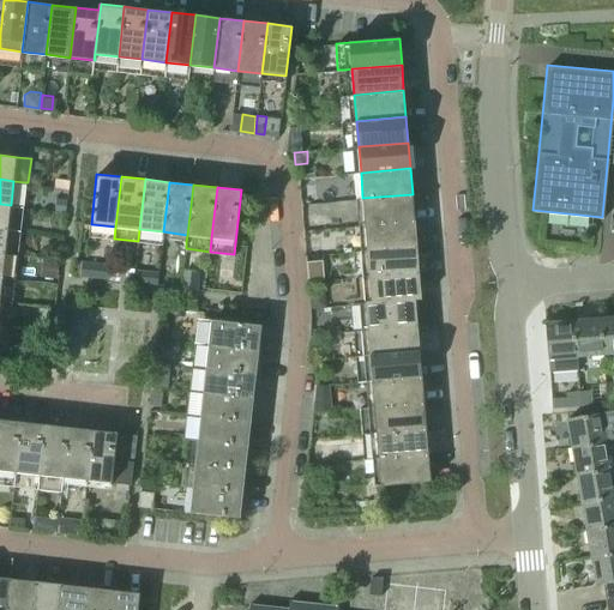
[(413,194),(362,198),(365,224),(414,219),(413,194)]
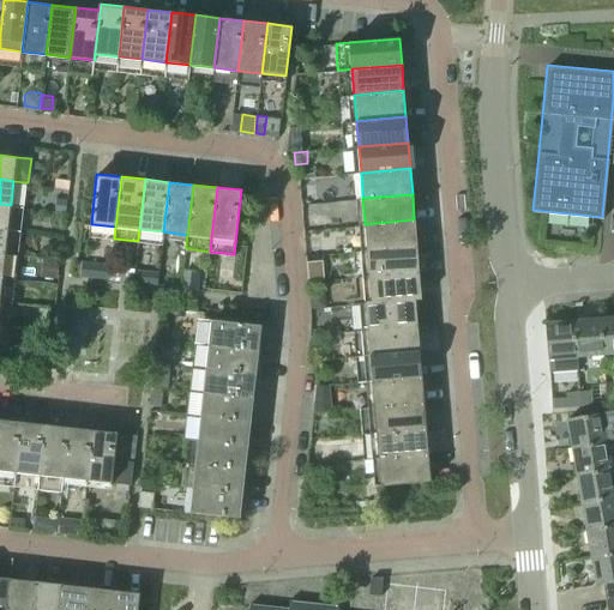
[(58,198),(56,207),(66,209),(67,199),(58,198)]
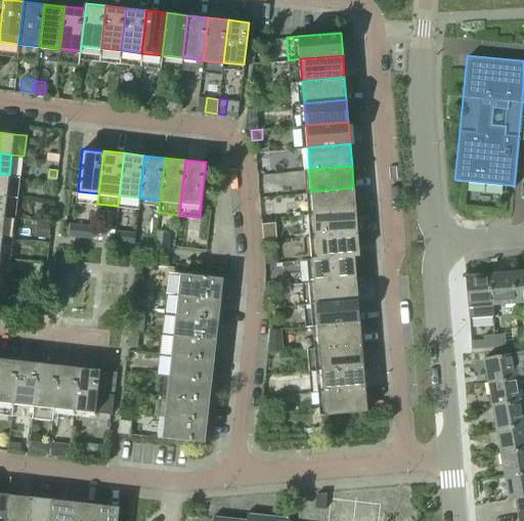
[(0,174),(0,194),(7,196),(9,175),(0,174)]
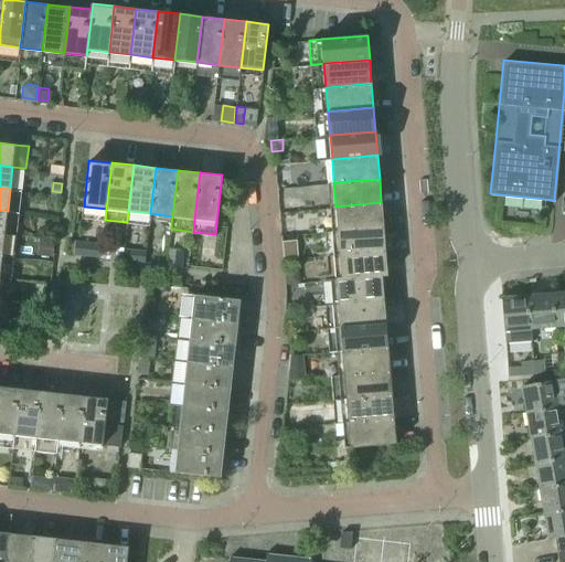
[(381,202),(336,207),(338,231),(383,226),(381,202)]
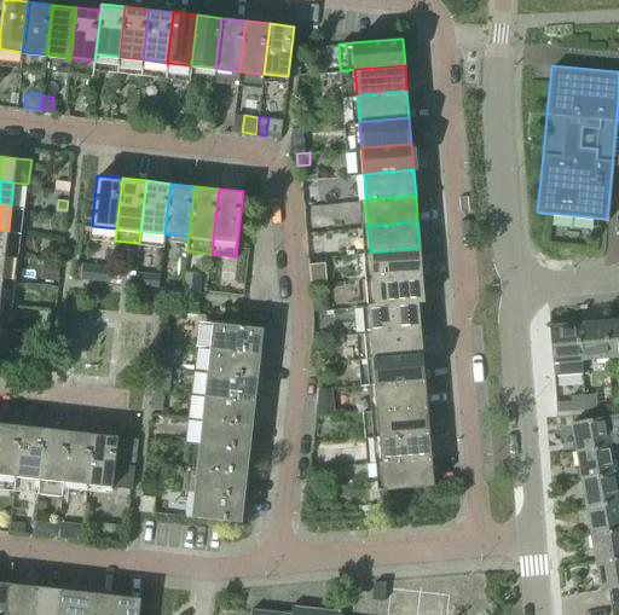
[(364,253),(356,254),(358,279),(422,274),(420,248),(370,253),(364,253)]
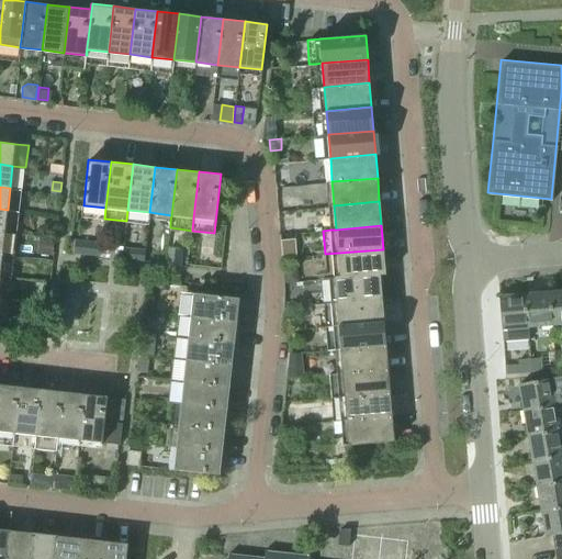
[(0,231),(0,253),(2,254),(13,255),(17,233),(6,232),(0,231)]
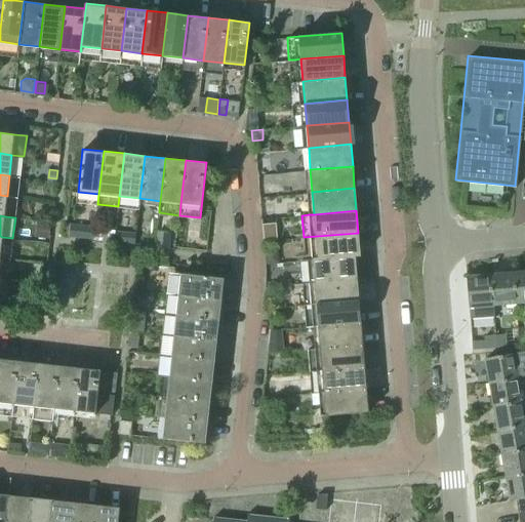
[(37,221),(36,234),(48,235),(49,223),(37,221)]
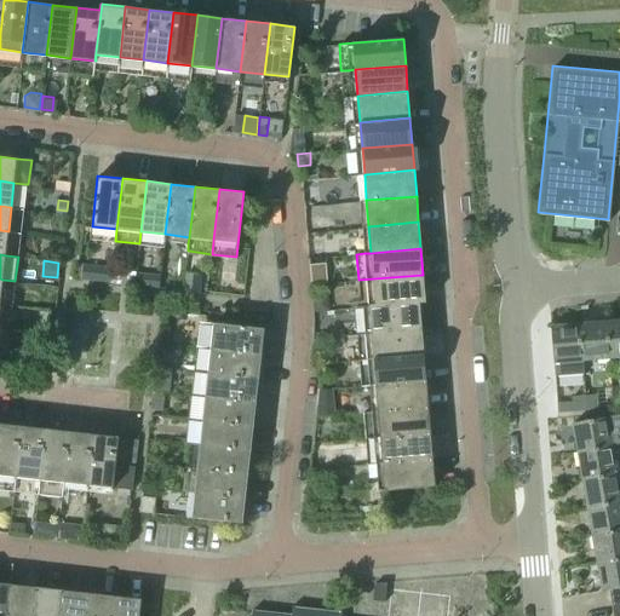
[(82,263),(80,280),(110,282),(113,266),(82,263)]
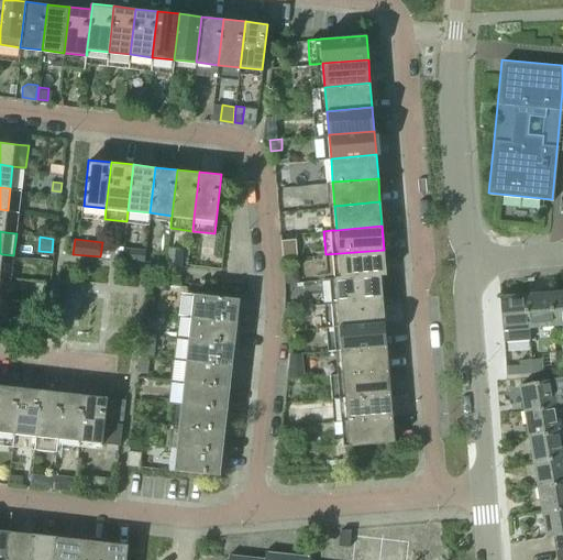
[(123,246),(122,259),(144,262),(145,249),(123,246)]
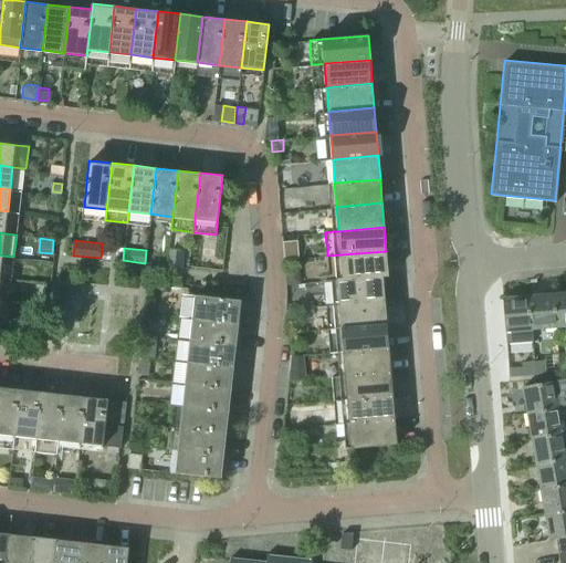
[(168,264),(182,266),(184,249),(170,248),(168,264)]
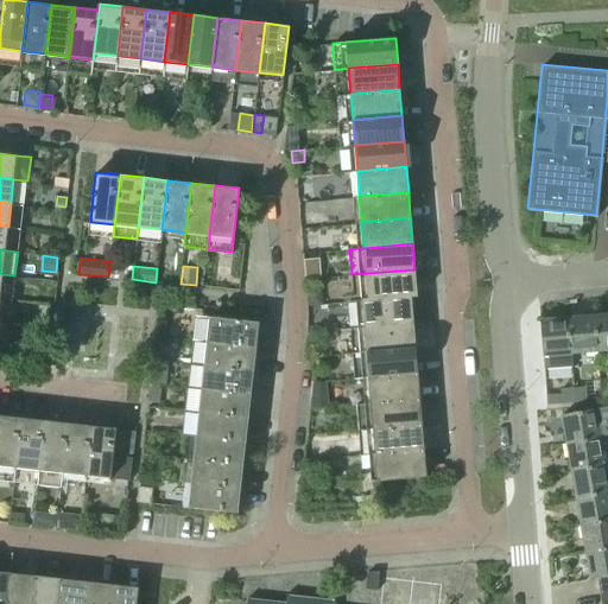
[(415,269),(352,274),(354,300),(417,294),(415,269)]
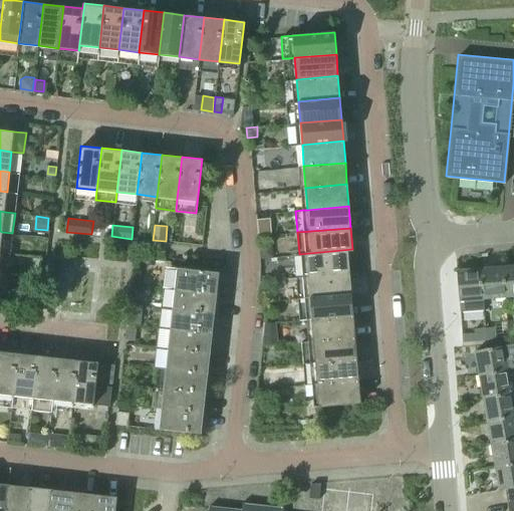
[(12,245),(11,253),(29,255),(30,247),(12,245)]
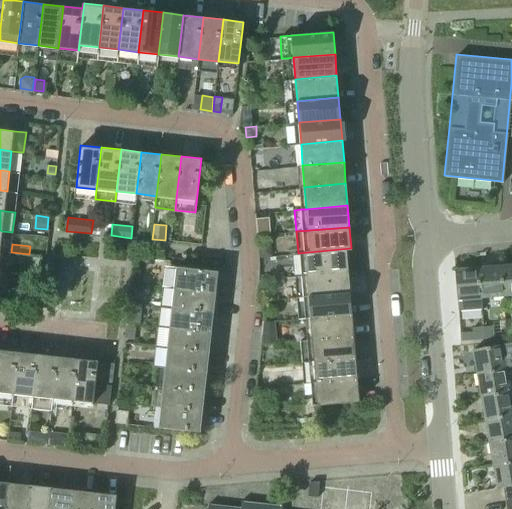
[(267,244),(260,244),(261,255),(272,254),(272,247),(267,244)]
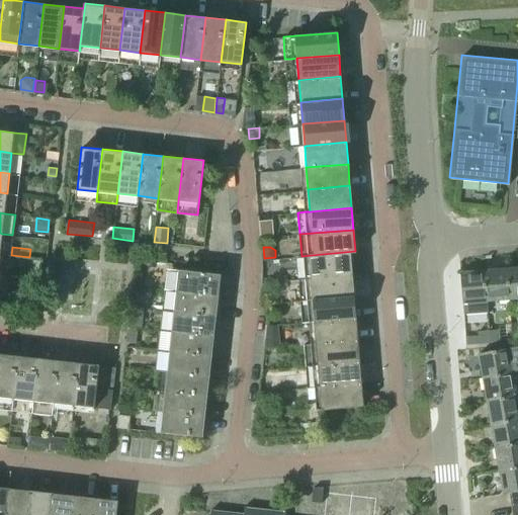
[(301,256),(296,256),(297,278),(352,273),(350,252),(355,252),(355,251),(301,256)]
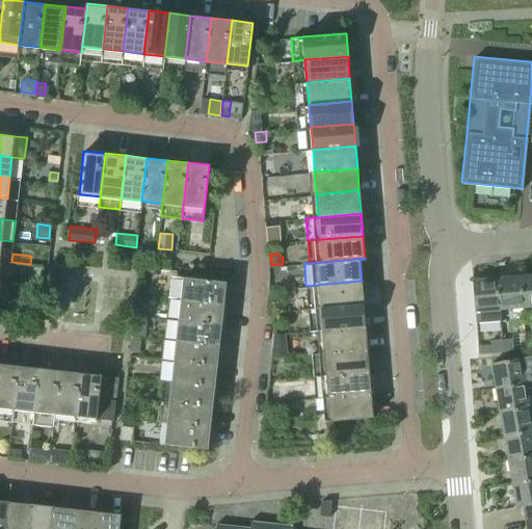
[(531,273),(521,274),(524,307),(531,306),(531,273)]
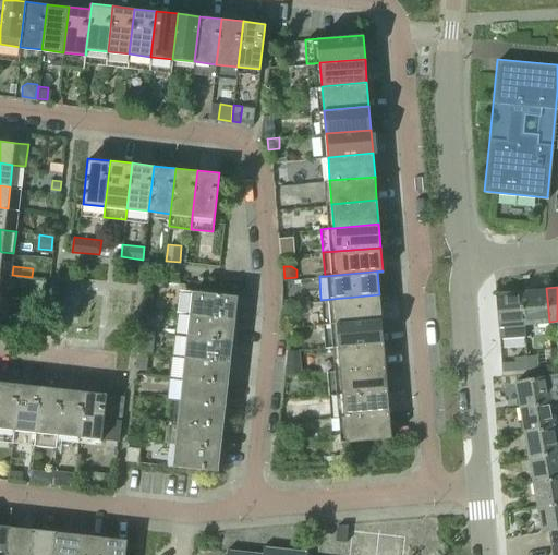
[(546,288),(521,290),(524,324),(549,322),(546,288)]
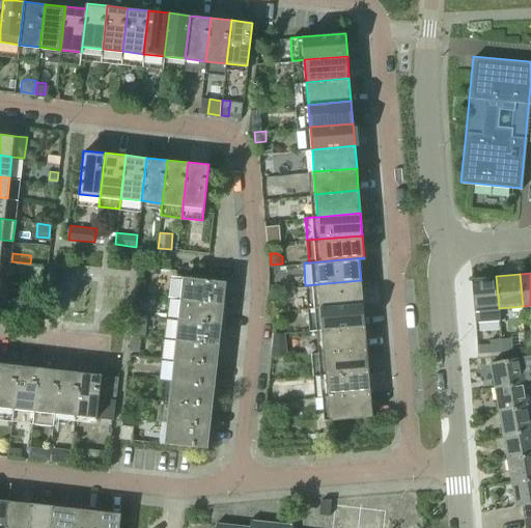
[(183,276),(180,298),(224,302),(226,281),(183,276)]
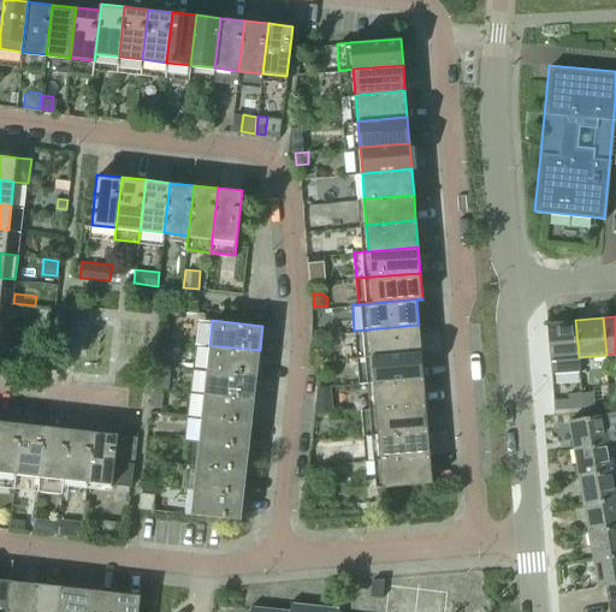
[(575,320),(548,322),(551,373),(580,370),(579,357),(575,320)]
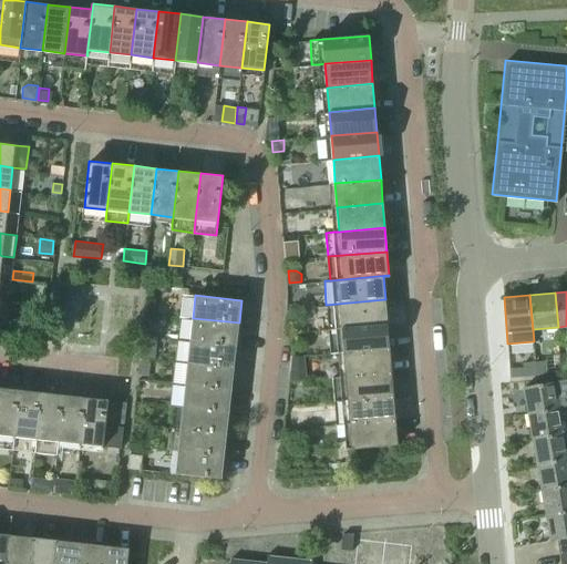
[(385,299),(326,305),(328,329),(341,328),(387,324),(385,299)]
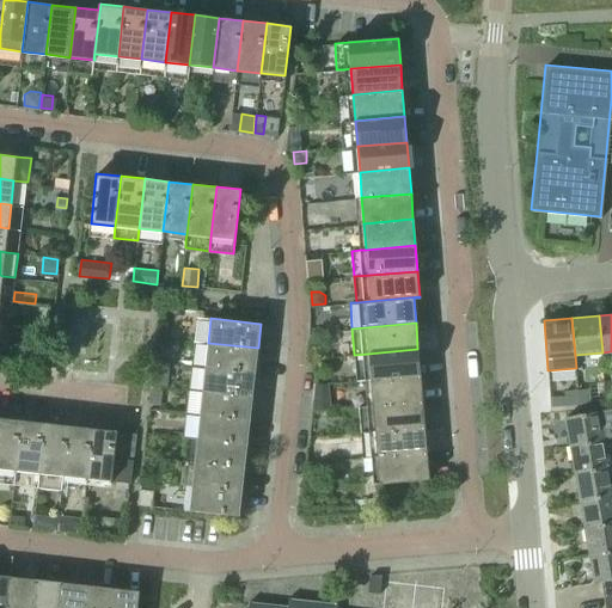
[(155,337),(154,351),(167,354),(169,338),(155,337)]
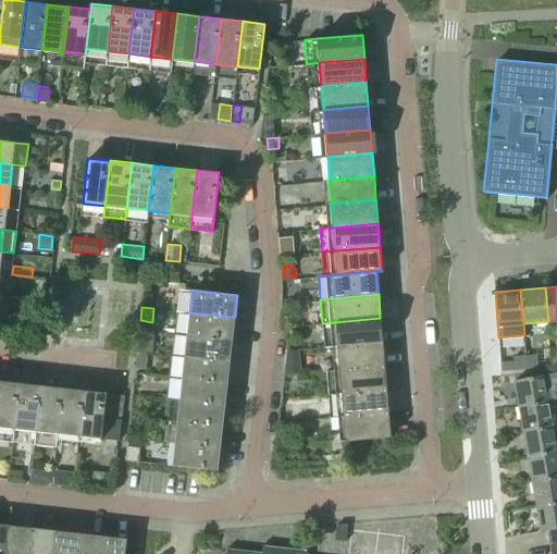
[(189,312),(187,334),(232,339),(235,317),(189,312)]
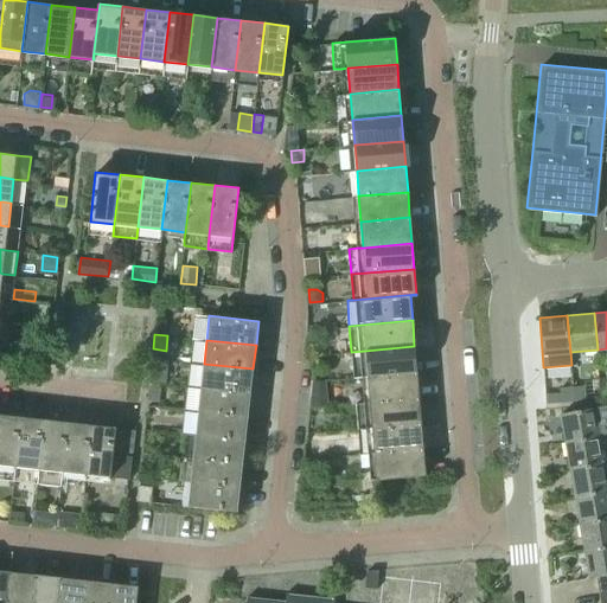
[(414,346),(365,351),(368,376),(416,372),(414,346)]
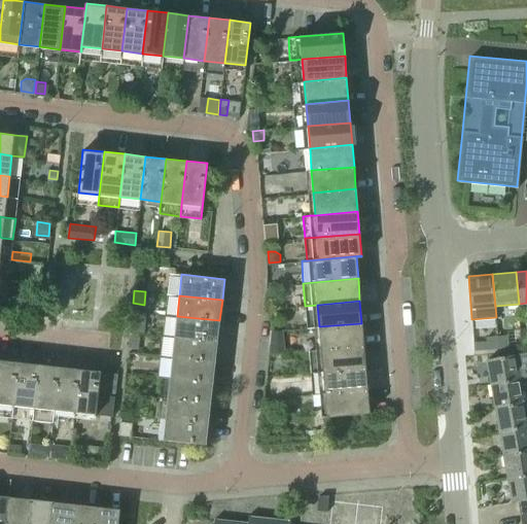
[(132,312),(130,330),(144,332),(146,313),(132,312)]
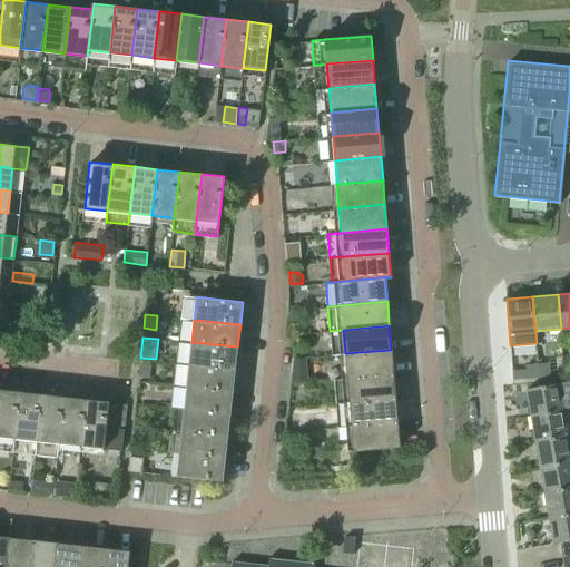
[(192,342),(189,363),(235,369),(237,346),(192,342)]
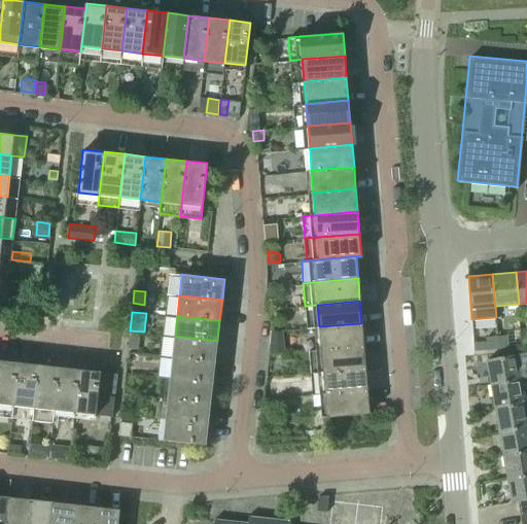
[(361,323),(319,326),(321,349),(363,345),(361,323)]
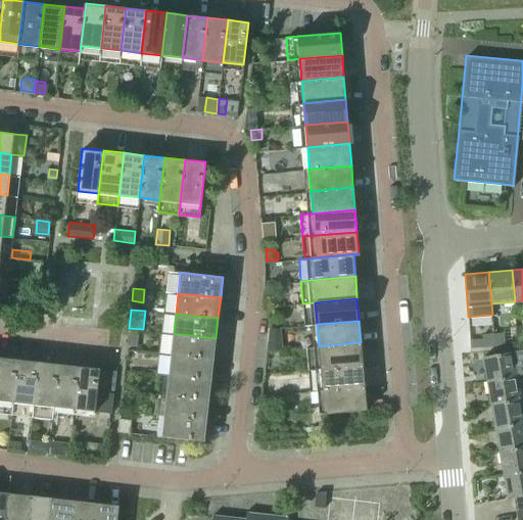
[(269,328),(268,342),(282,341),(281,327),(269,328)]
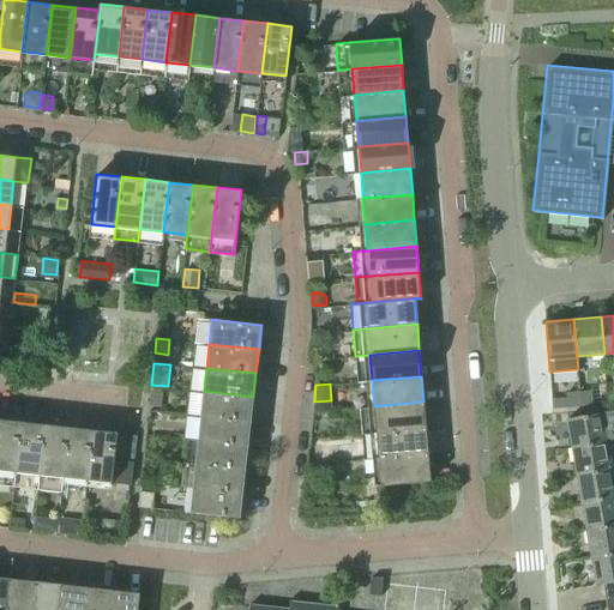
[(578,390),(579,404),(593,403),(591,388),(578,390)]
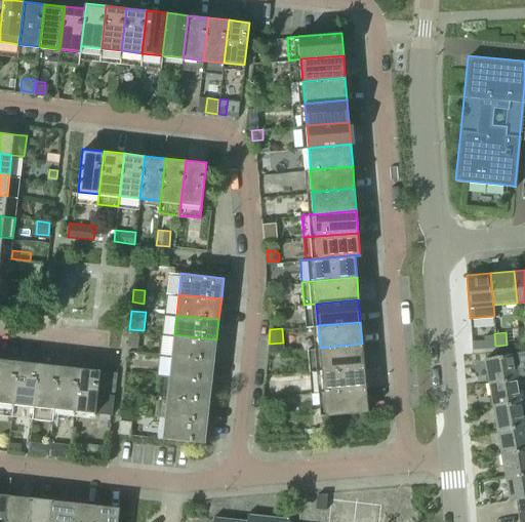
[(129,333),(127,346),(137,347),(139,334),(129,333)]
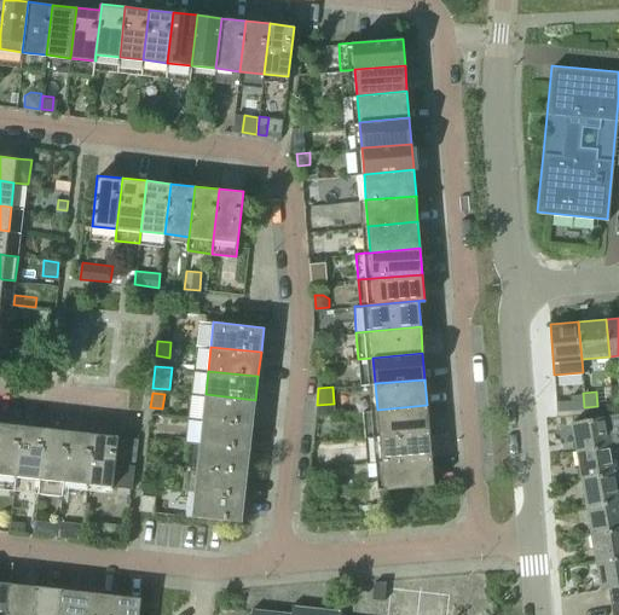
[(571,394),(572,408),(584,407),(583,393),(571,394)]
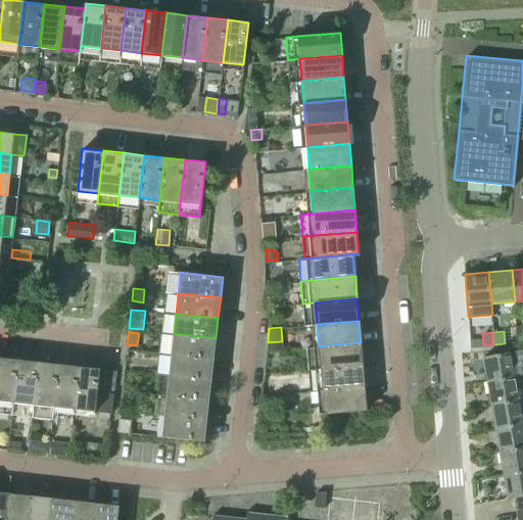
[(174,333),(171,353),(214,359),(215,351),(216,338),(174,333)]
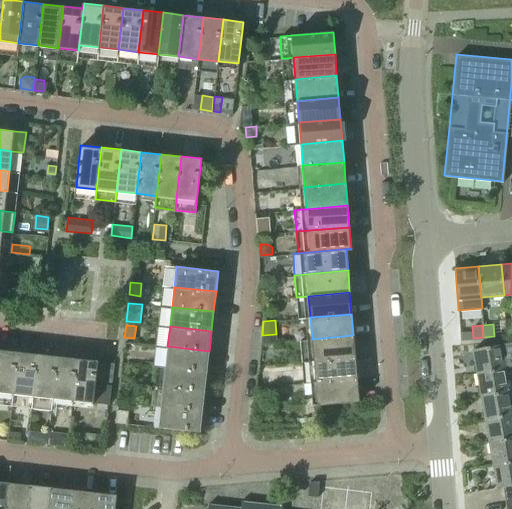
[(307,339),(300,340),(302,361),(355,357),(353,335),(312,339),(307,339)]
